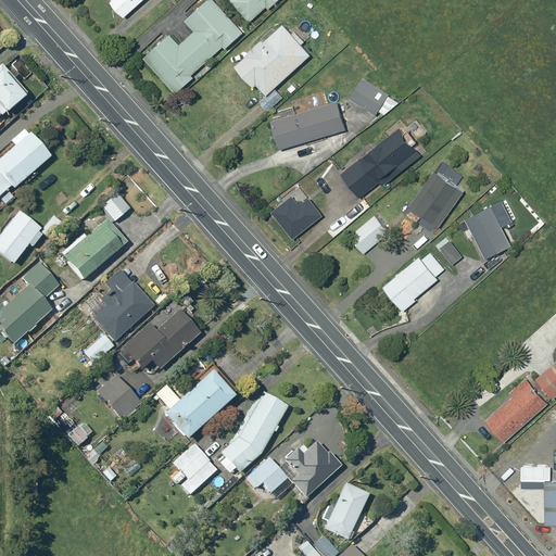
[(138,0),(109,0),(122,15),(138,0)]
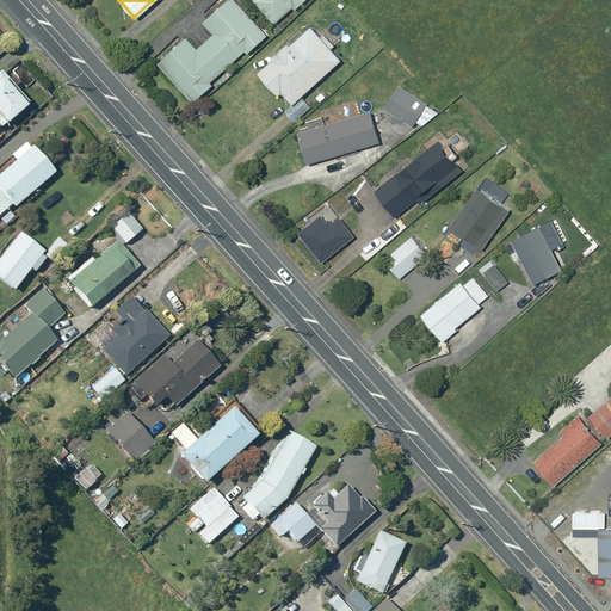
[(224,0),(202,22),(211,32),(203,41),(226,66),(242,49),(245,51),(265,34),(234,0),(224,0)]
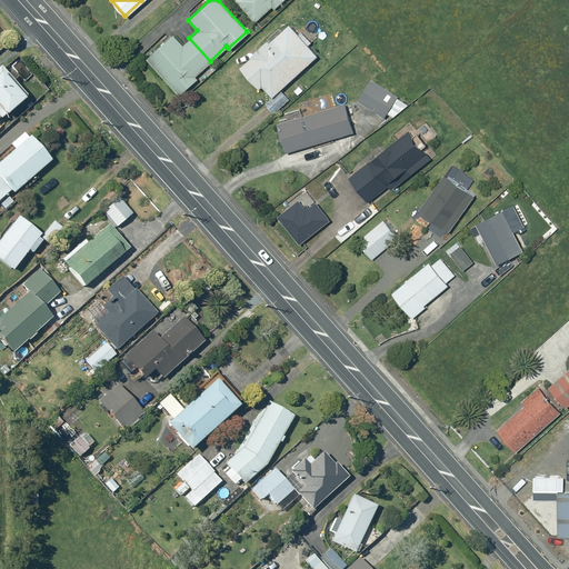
[(235,0),(253,21),(271,6),(272,7),(280,0),(235,0)]
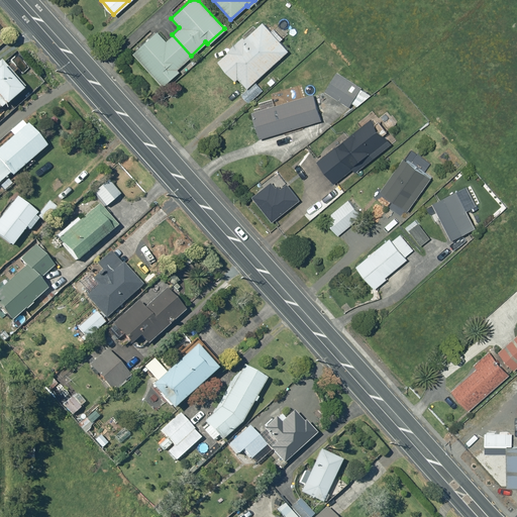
[(240,35),(225,49),(227,50),(216,60),(233,79),(236,77),(245,87),(287,49),(261,21),(241,36),(240,35)]
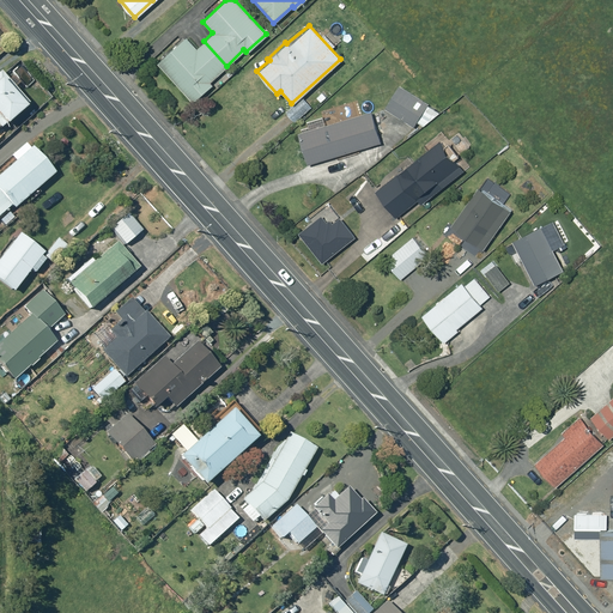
[(225,66),(204,41),(196,48),(186,36),(156,62),(190,102),(212,84),(208,80),(225,66)]
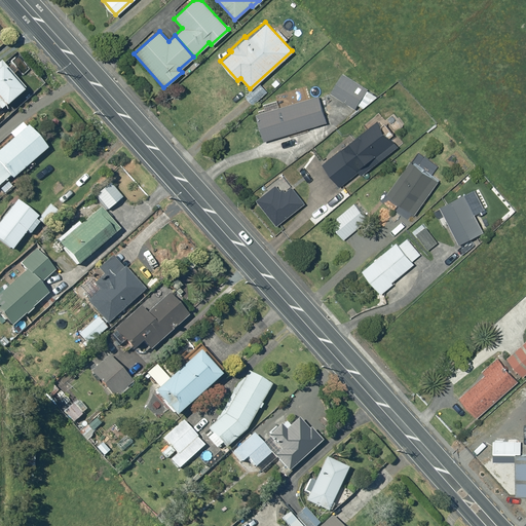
[(14,74),(19,71),(13,65),(9,69),(2,61),(0,63),(0,97),(7,105),(27,88),(14,74)]
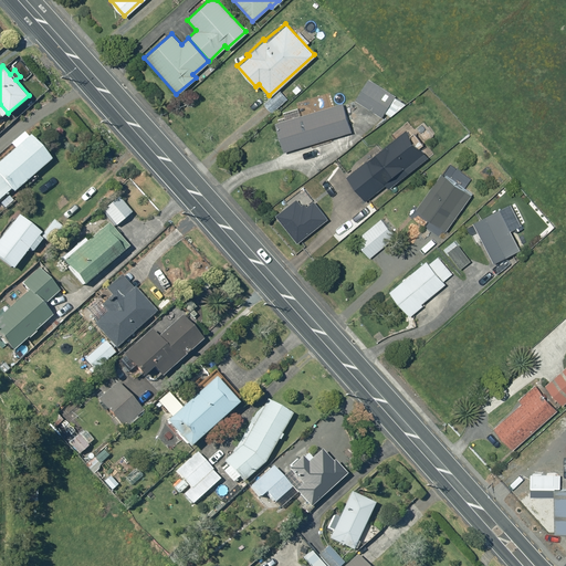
[(395,95),(376,83),(380,77),(371,73),(355,100),(381,116),(395,95)]
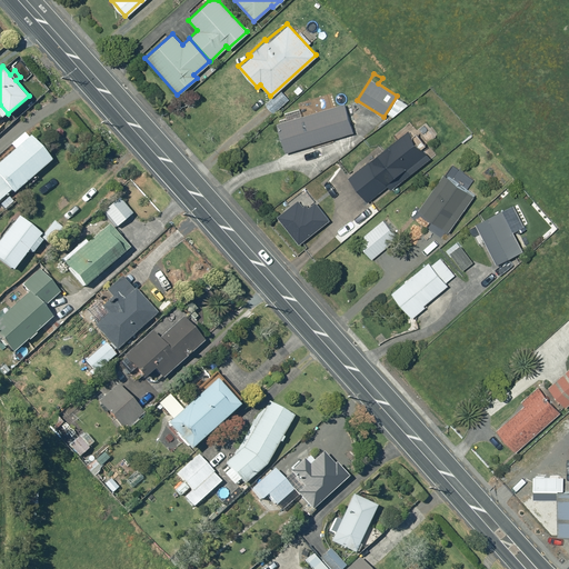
[(298,85),(292,89),(297,95),(302,89),(298,85)]
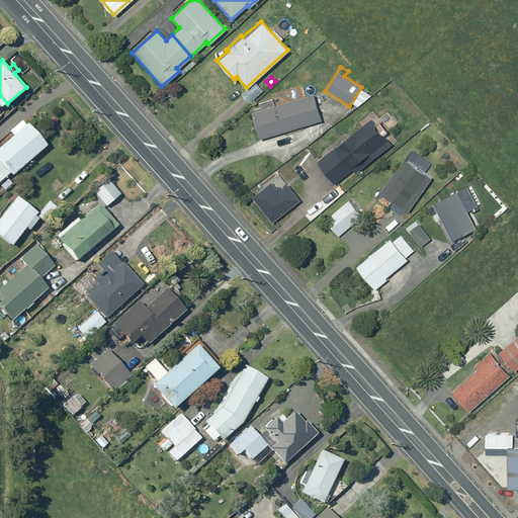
[(255,82),(241,94),(247,102),(261,90),(255,82)]
